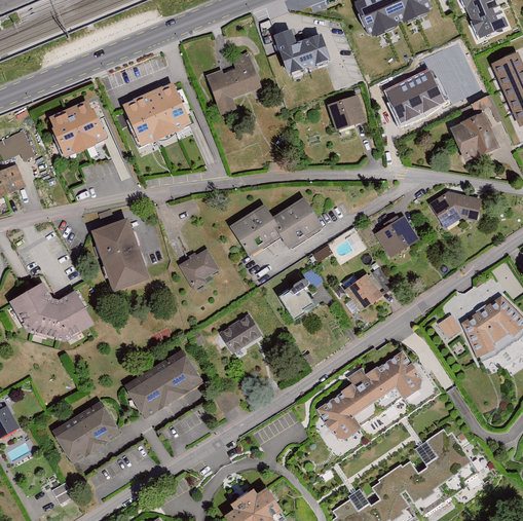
[(352,0),(365,29),(428,2),(427,0),(352,0)]
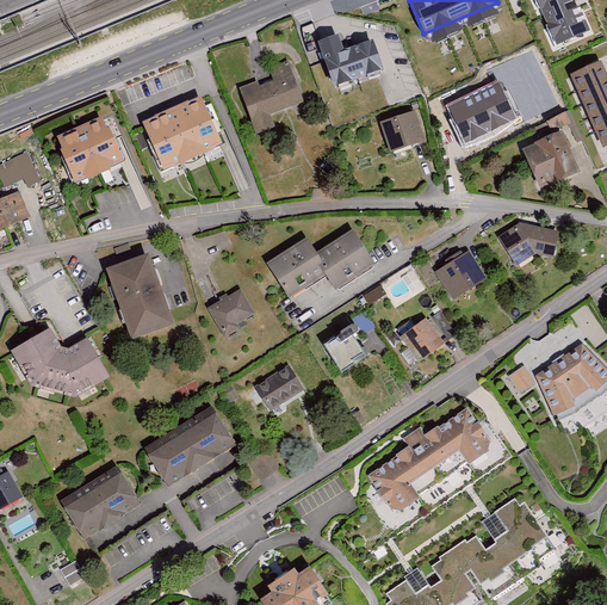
[(537,0),(553,38),(587,24),(576,0),(537,0)]
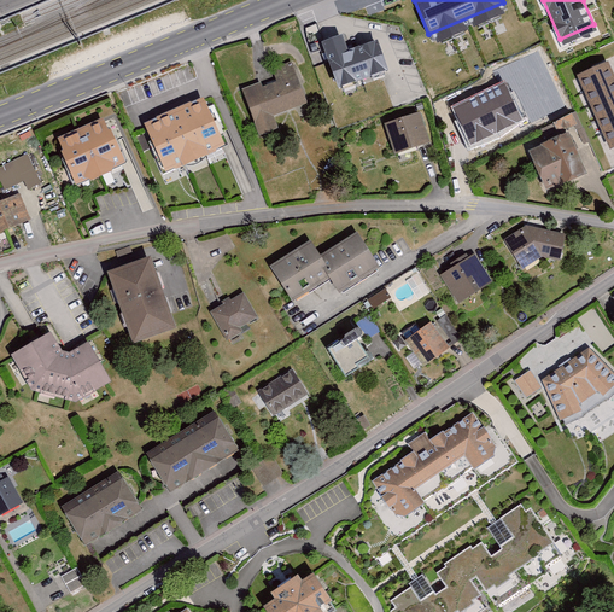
[(322,40),(339,91),(357,86),(356,80),(386,69),(376,39),(346,50),(340,34),(322,40)]
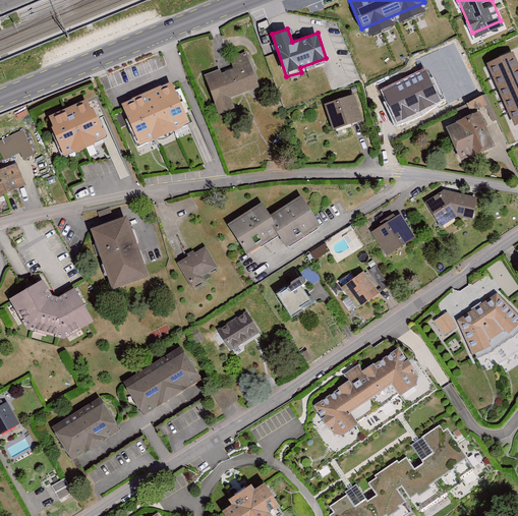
[(203,71),(216,112),(232,107),(228,97),(259,87),(245,47),(227,53),(232,66),(220,70),(219,66),(203,71)]
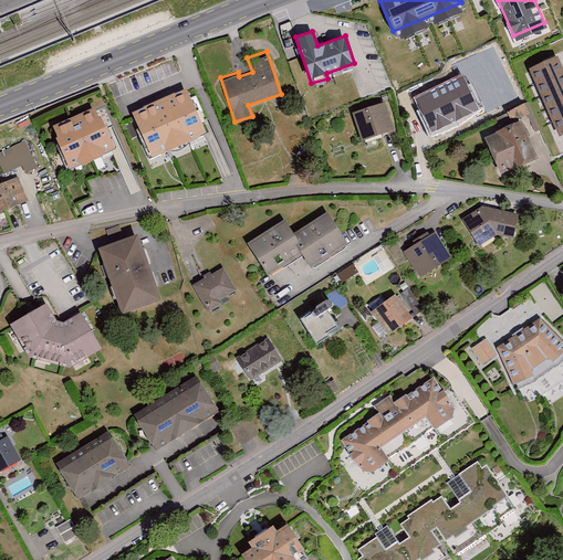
[(562,126),(562,71),(554,52),(527,64),(556,130),(562,126)]
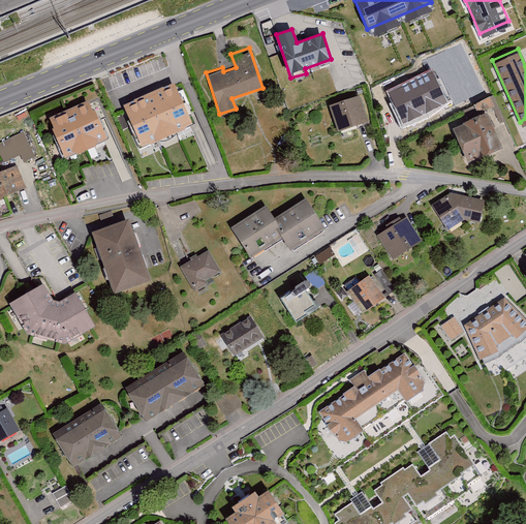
[(443,97),(429,66),(385,86),(400,118),(443,97)]
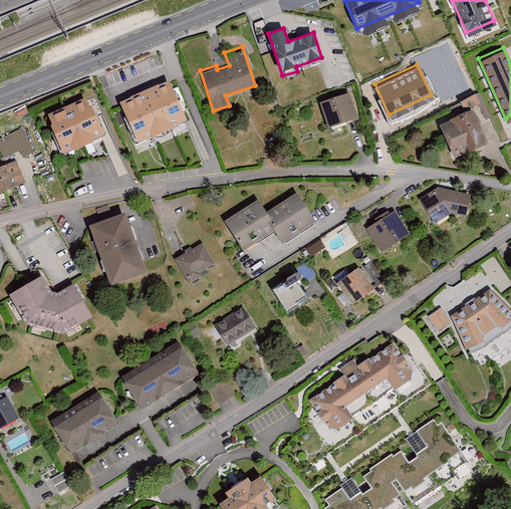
[(160,82),(115,100),(132,140),(177,120),(160,82)]
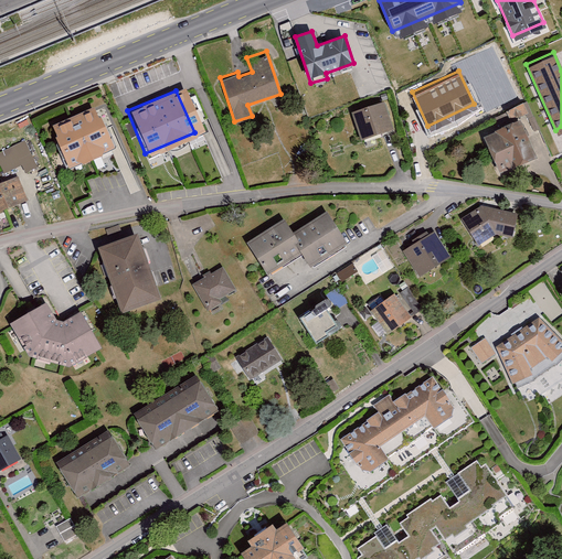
[(504,108),(508,117),(525,110),(532,128),(540,125),(529,98),(504,108)]
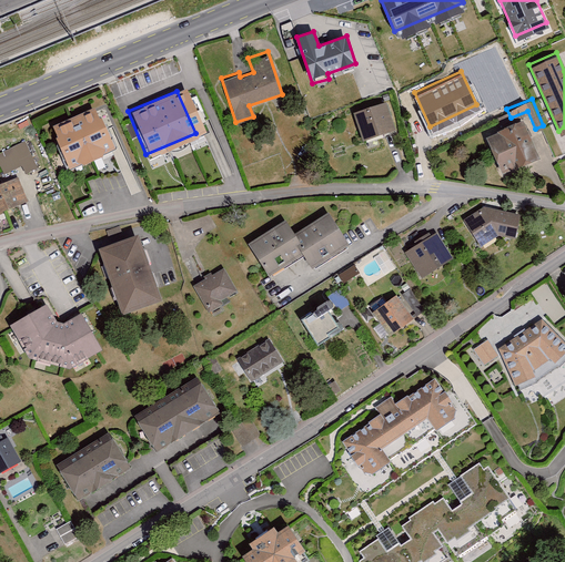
[(395,130),(385,101),(351,112),(361,141),(395,130)]
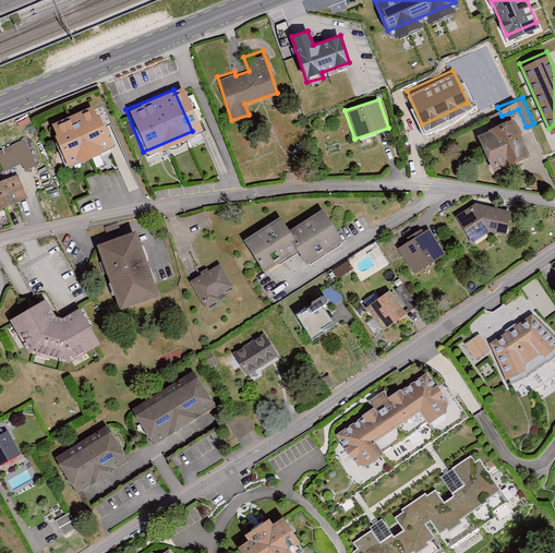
[(95,104),(50,124),(69,166),(113,145),(95,104)]
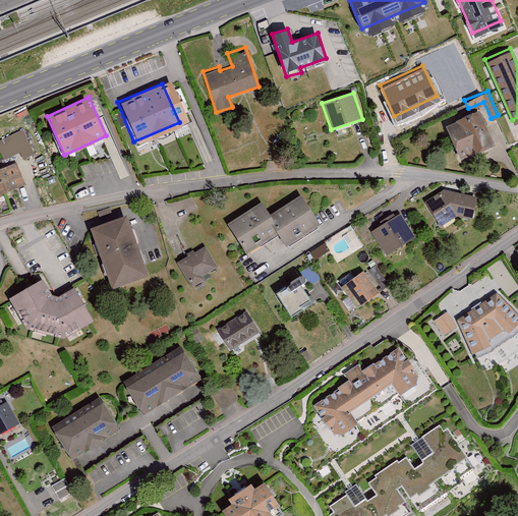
[(479,110),(446,124),(461,159),(495,145),(479,110)]
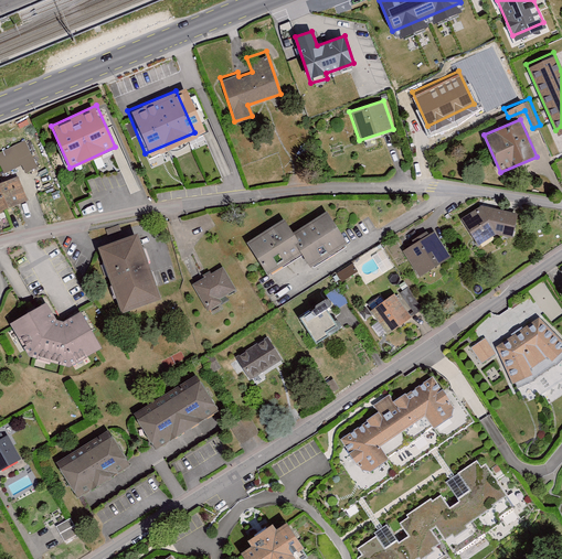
[(23,137),(0,147),(0,169),(1,171),(21,162),(23,169),(35,164),(23,137)]
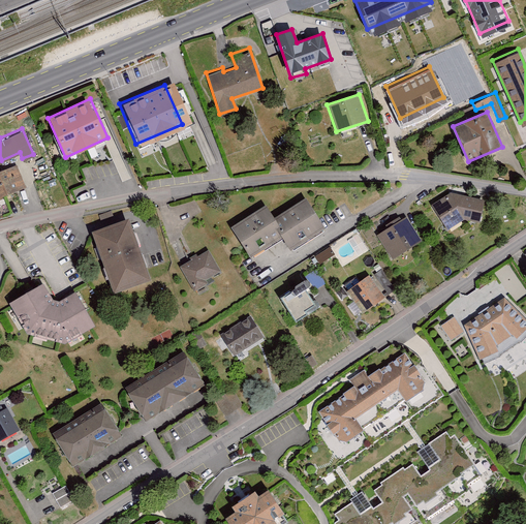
[(140,152),(159,145),(156,136),(136,144),(140,152)]
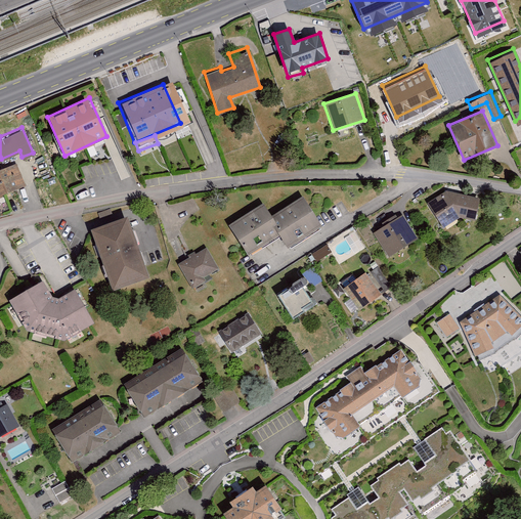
[(15,163),(0,168),(0,193),(24,185),(15,163)]
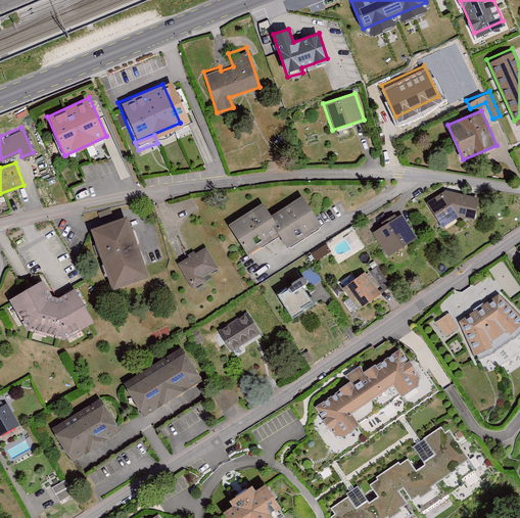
[(443,188),(425,199),(441,226),(458,215),(473,219),(479,196),(443,188)]
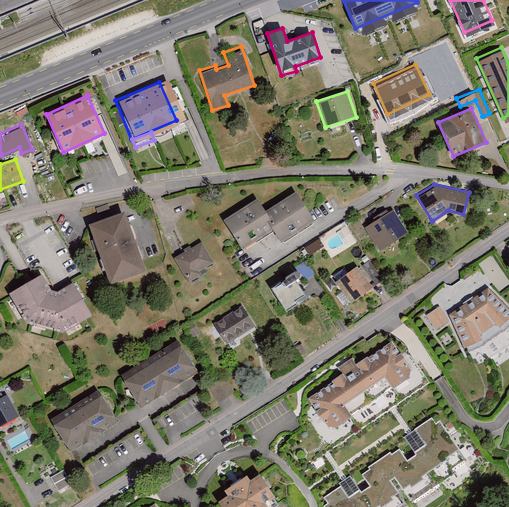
[(257,198),(224,220),(242,249),(271,230),(279,243),(313,221),(295,193),(266,212),(257,198)]
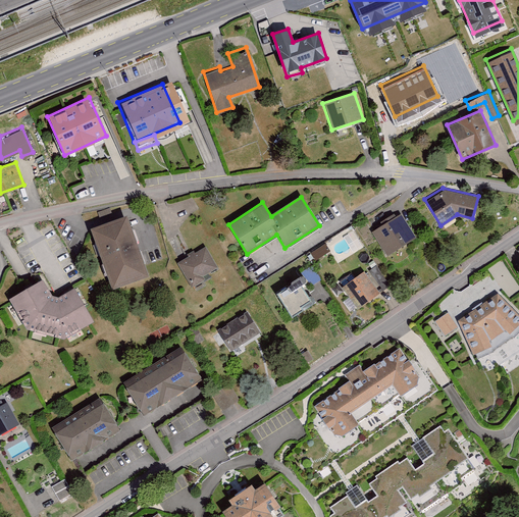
[(400,212),(370,230),(386,256),(416,238),(400,212)]
